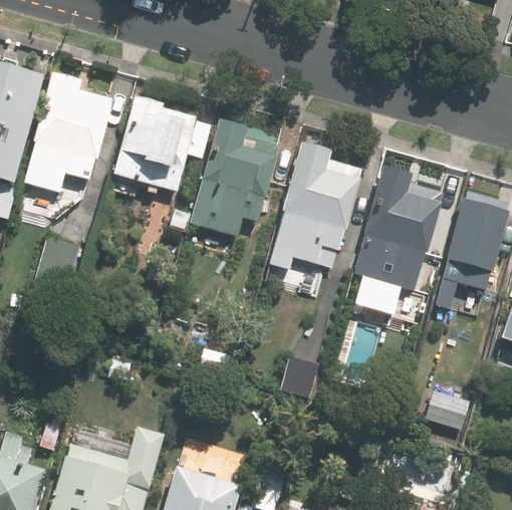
[(0,212),(9,179),(39,73),(0,61),(0,212)]
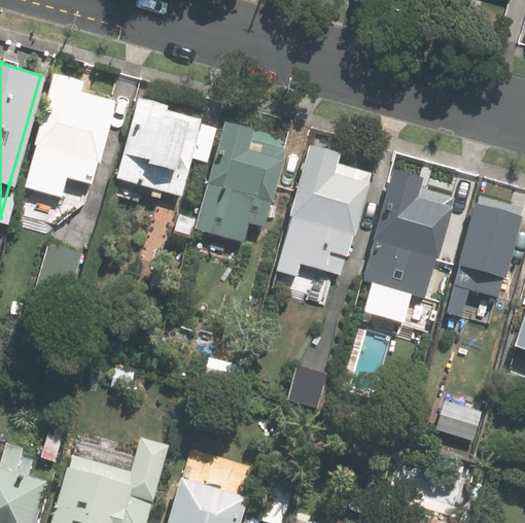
[(85,83),(54,74),(34,143),(38,145),(28,184),(64,195),(69,178),(92,184),(115,100),(83,91),(85,83)]
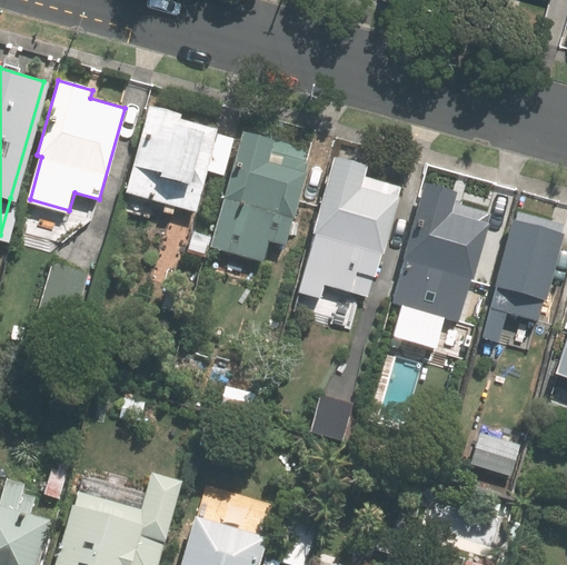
[(181,116),(149,107),(125,192),(197,214),(210,169),(225,174),(235,138),(219,134),(220,129),(180,118),(181,116)]
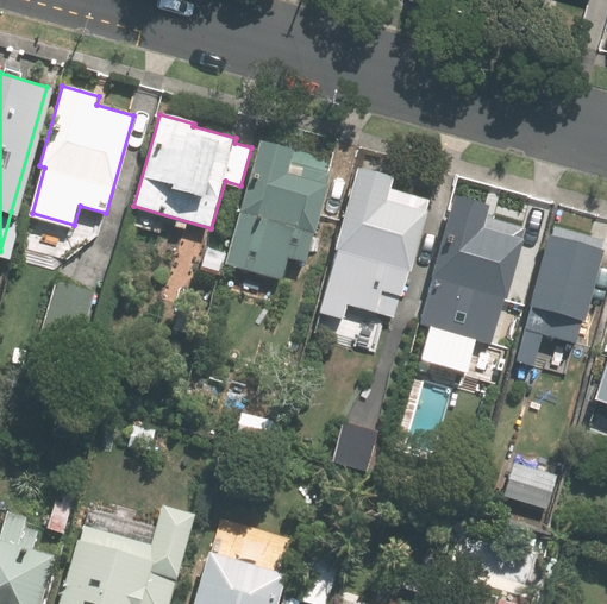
[(292,151),(257,142),(238,212),(242,213),(227,263),(283,278),(289,257),(307,262),(332,172),(289,161),(292,151)]
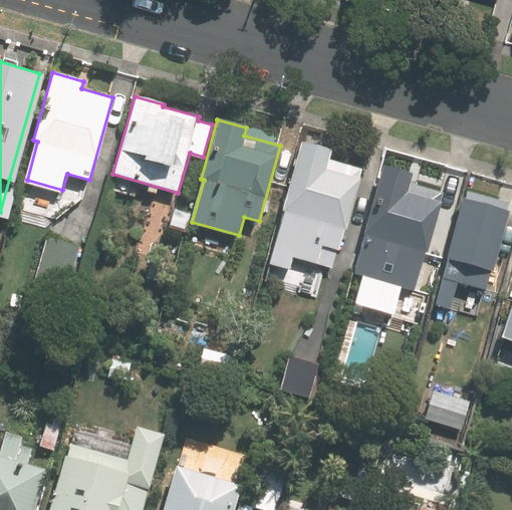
[(330,152),(299,143),(281,208),(285,209),(270,262),(289,267),(293,255),(333,267),(361,169),(327,160),(330,152)]
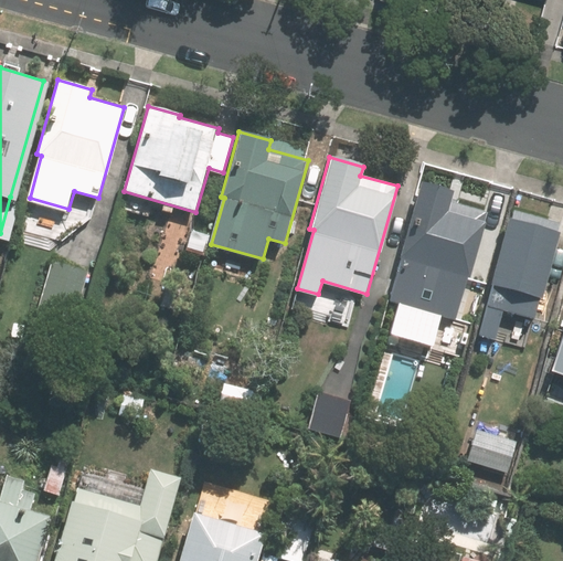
[(455,189),(424,180),(403,254),(407,255),(388,326),(402,330),(410,303),(461,317),(491,209),(452,198),(455,189)]
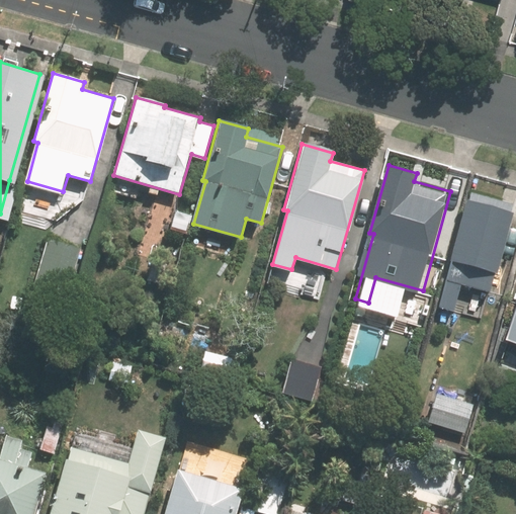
[(488,289),(513,203),(473,192),(441,305),(455,309),(462,282),(488,289)]
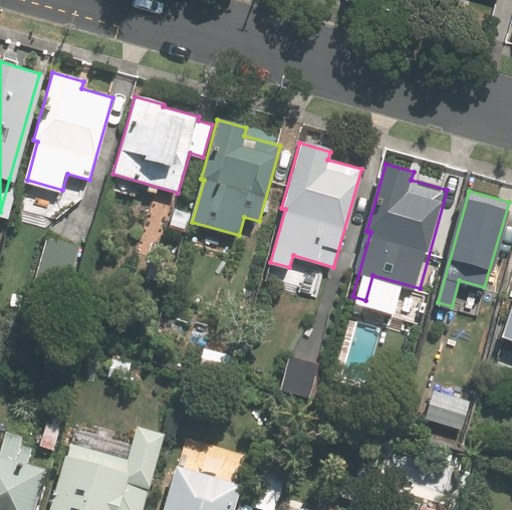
[(186,211),(170,206),(164,225),(181,230),(186,211)]
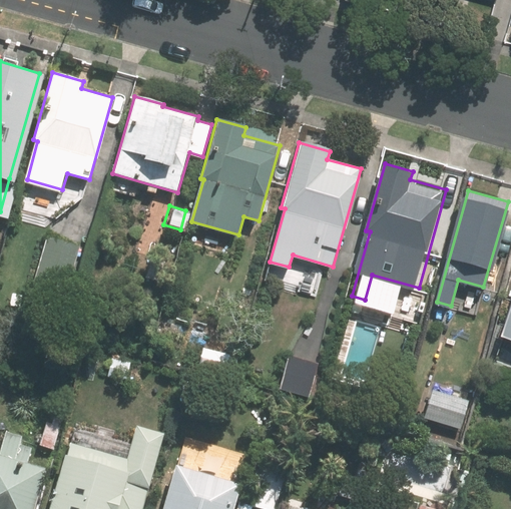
[(67,282),(78,243),(44,234),(33,272),(67,282)]
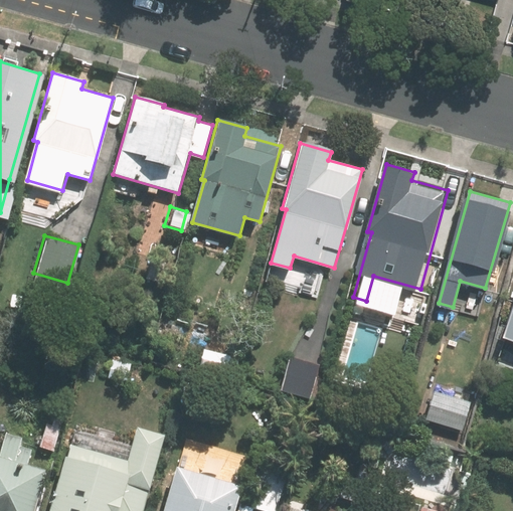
[(512,293),(499,329),(512,334),(512,293)]
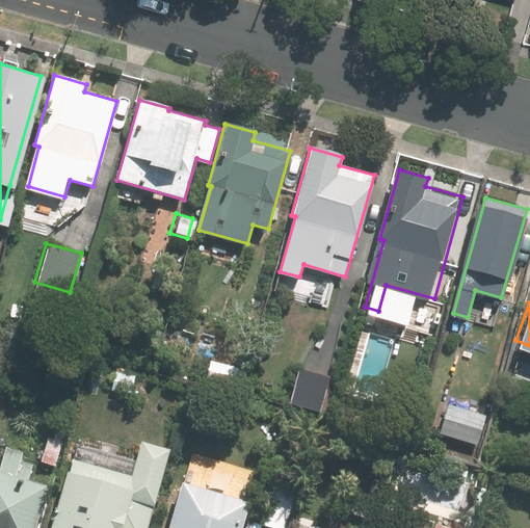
[(285,398),(327,411),(337,375),(294,364),(285,398)]
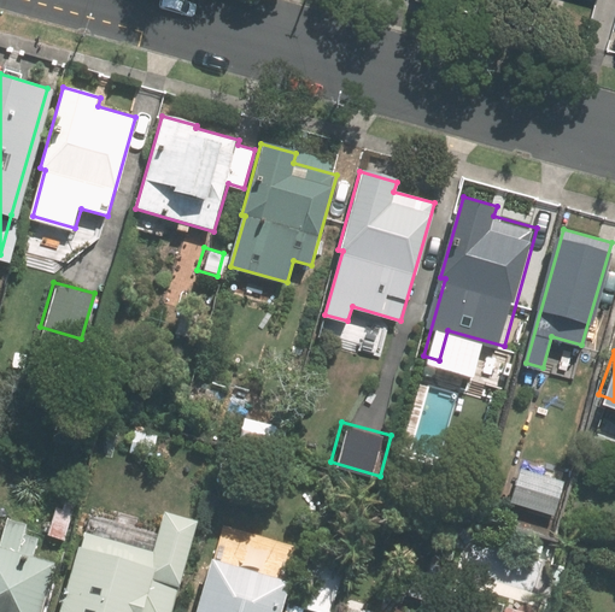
[(129,451),(151,457),(156,436),(135,430),(129,451)]
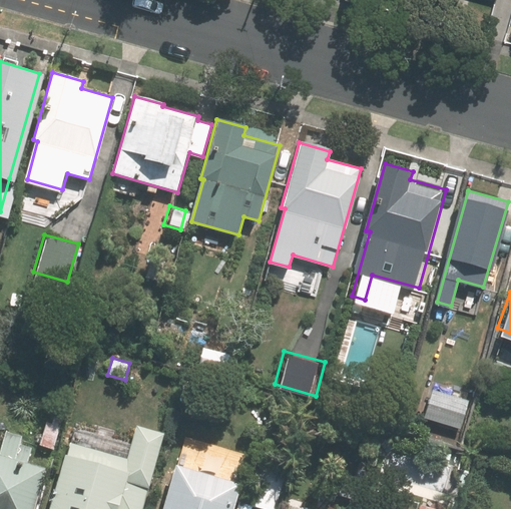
[(465,389),(429,378),(417,417),(453,428),(465,389)]
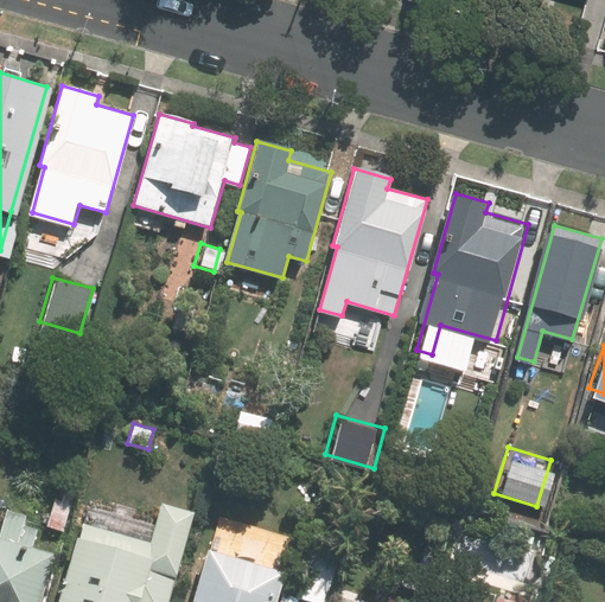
[(169,601),(196,511),(161,500),(155,523),(139,518),(134,536),(82,522),(77,538),(71,537),(52,601),(169,601)]
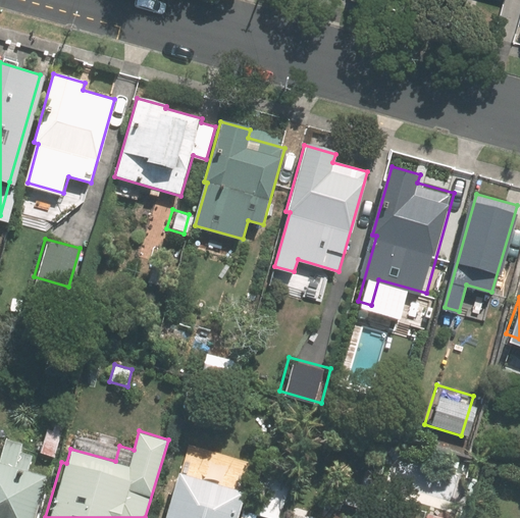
[(27,472),(32,455),(18,452),(21,443),(5,438),(0,455),(0,517),(30,517),(42,476),(27,472)]
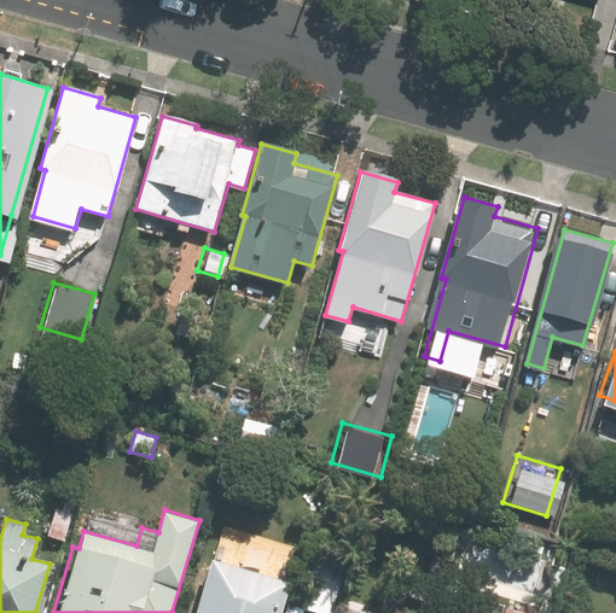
[(274,612),(283,584),(205,562),(190,612),(274,612)]
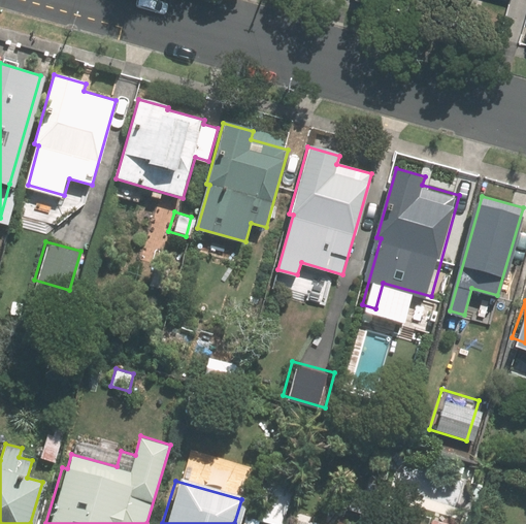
[(269,523),(284,523),(294,488),(268,482),(258,521),(269,523)]
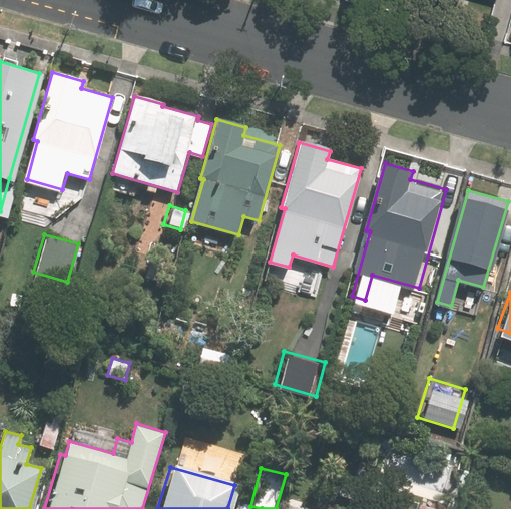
All buildings are outlined.
